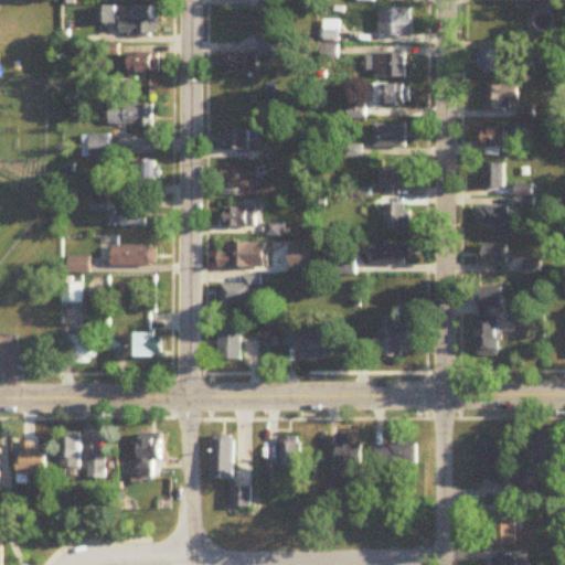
[(136,23),(121,23),(121,36),(157,36),(157,9),(136,9),(136,23)]
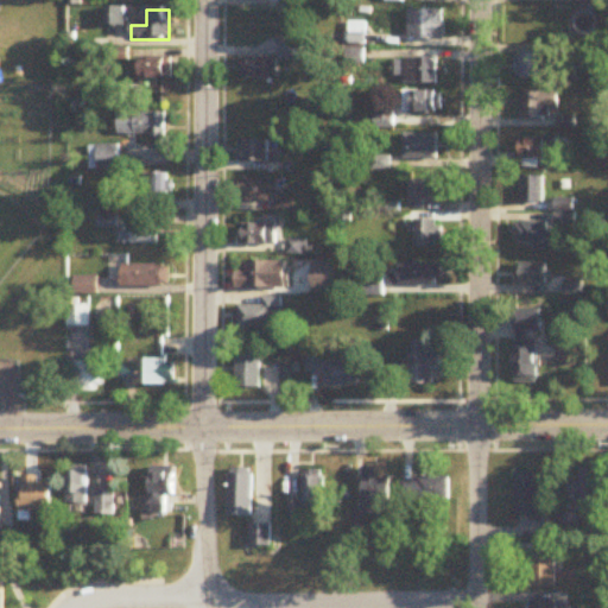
[(410,11),(410,40),(445,40),(445,11),(410,11)]
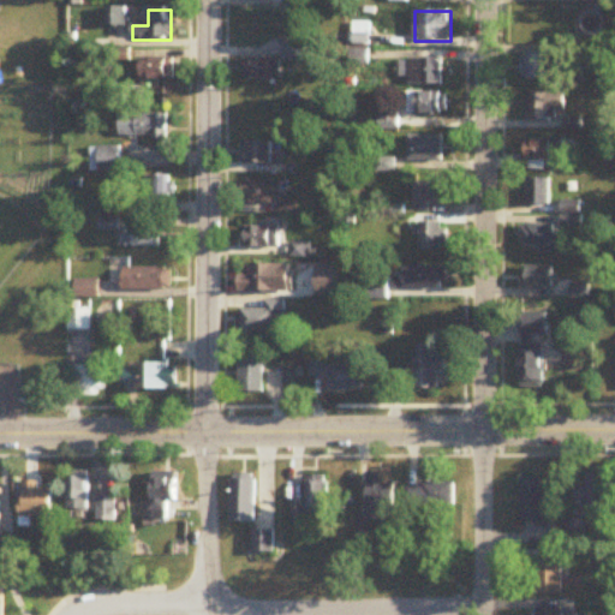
[(286,59),(305,59),(305,41),(286,41),(286,59)]
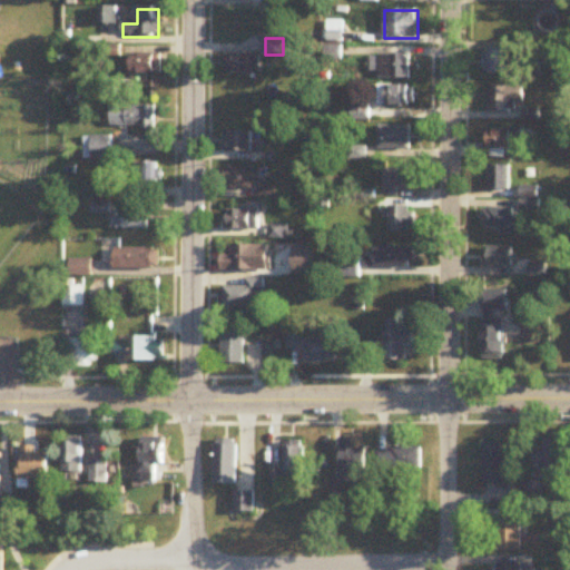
[(531,75),(531,51),(485,51),(485,75),(531,75)]
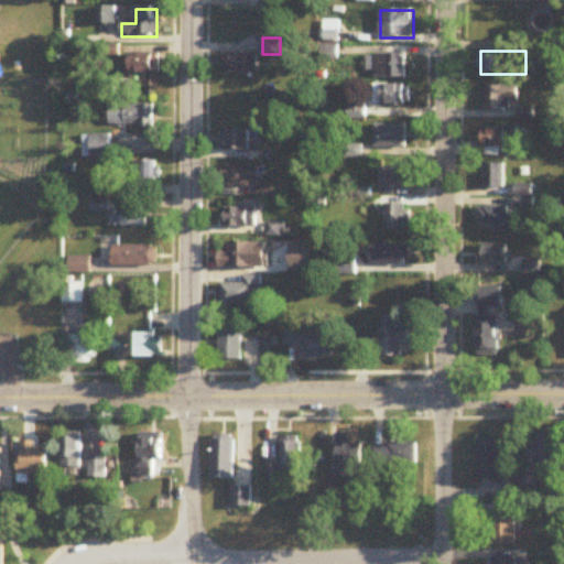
[(160,55),(132,55),(132,75),(160,75),(160,55)]
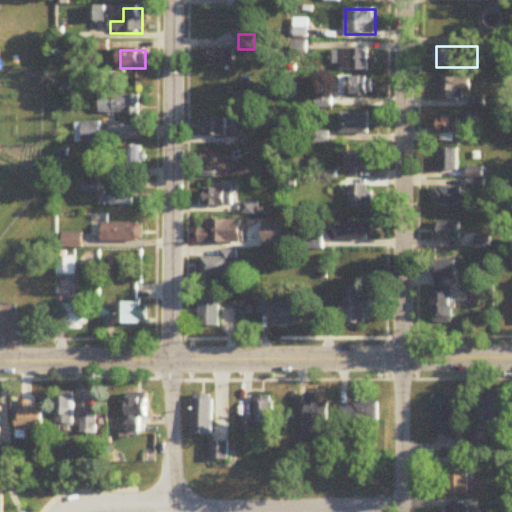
[(368,50),(339,50),(339,71),(368,71),(368,50)]
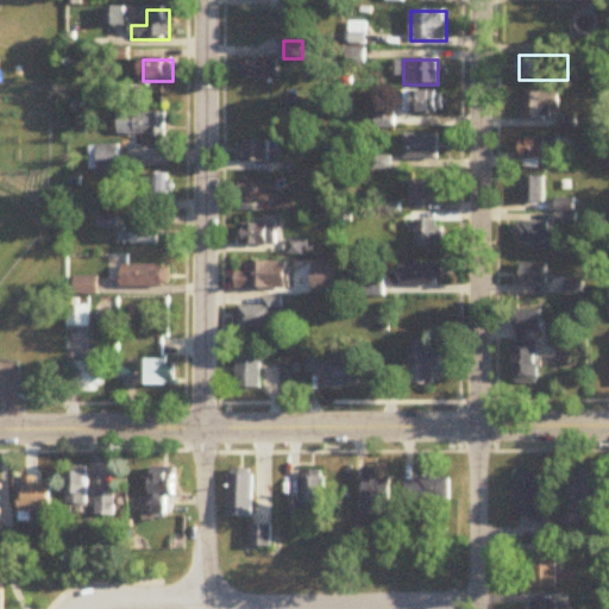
[(242,61),(242,83),(271,83),(271,61),(242,61)]
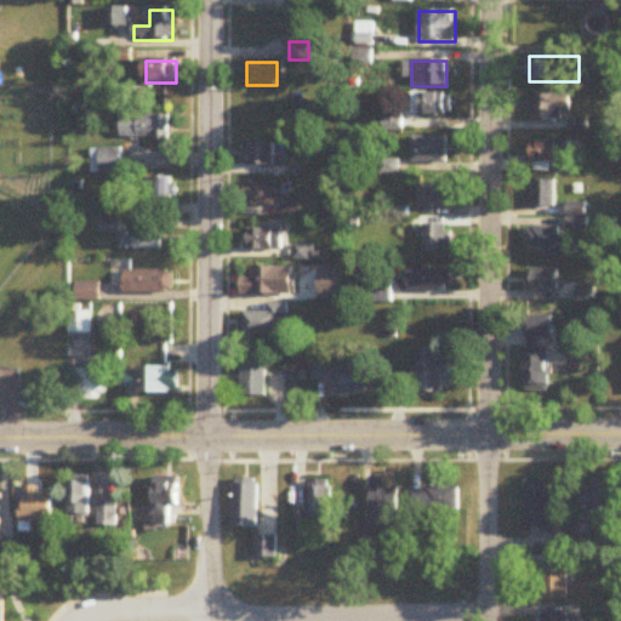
[(453,115),(453,95),(414,95),(414,115),(453,115)]
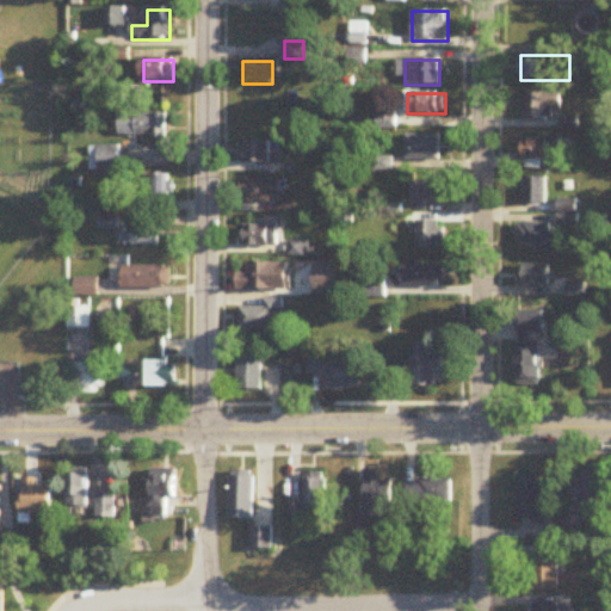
[(525,93),(525,117),(562,117),(562,93),(525,93)]
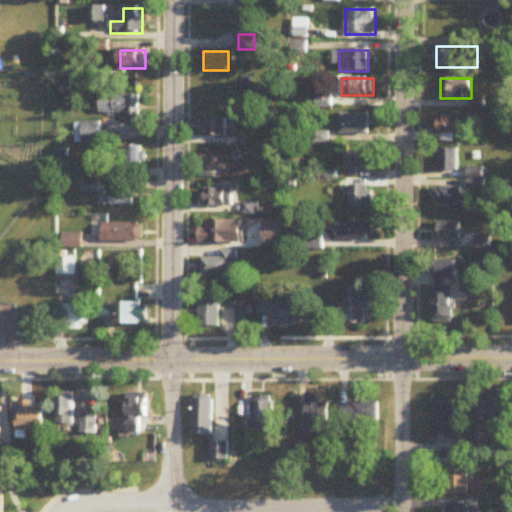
[(101,115),(139,115),(139,95),(101,95),(101,115)]
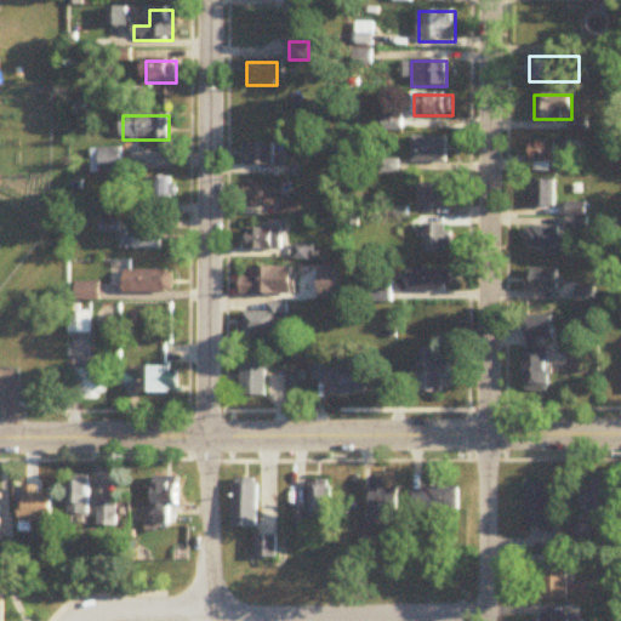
[(412,164),(449,164),(449,138),(412,138),(412,164)]
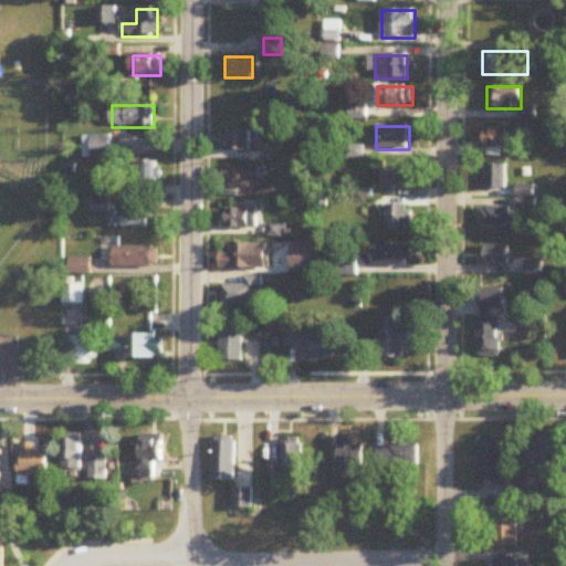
[(521,129),(482,129),(482,149),(521,149),(521,129)]
